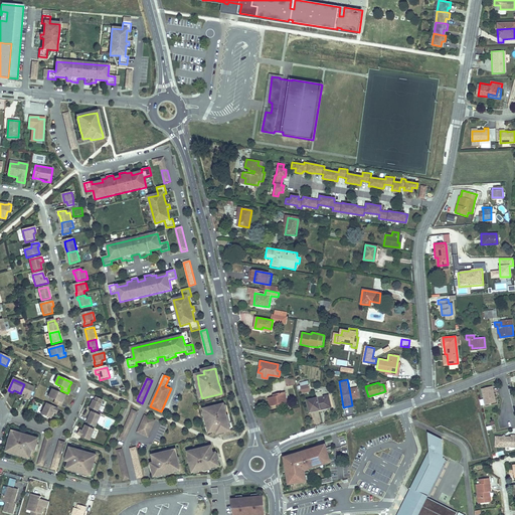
[(34,388),(24,384),(20,393),(23,394),(25,395),(24,396),(24,398),(28,400),(34,388)]
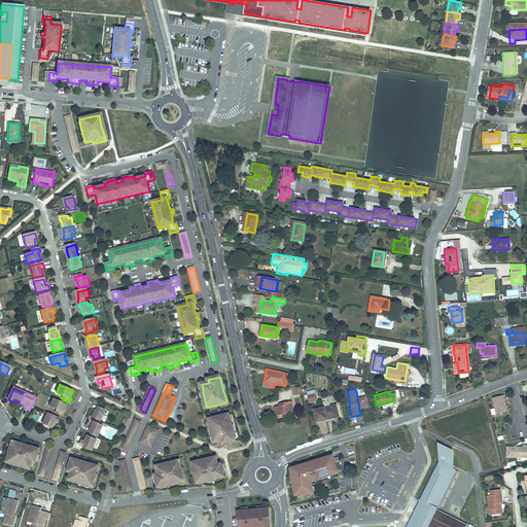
[(504,394),(493,396),(497,414),(508,411),(504,394)]
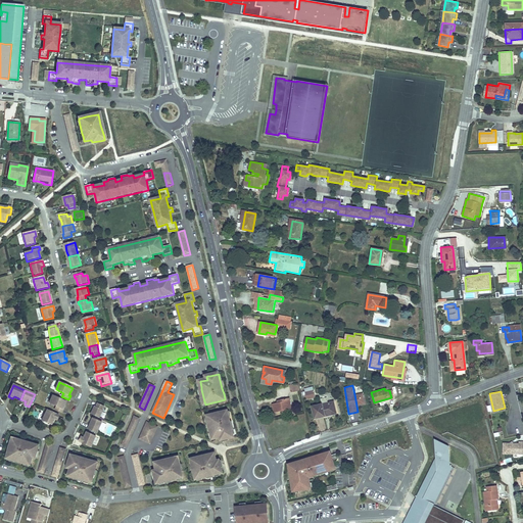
[(363,392),(354,394),(357,406),(365,403),(363,392)]
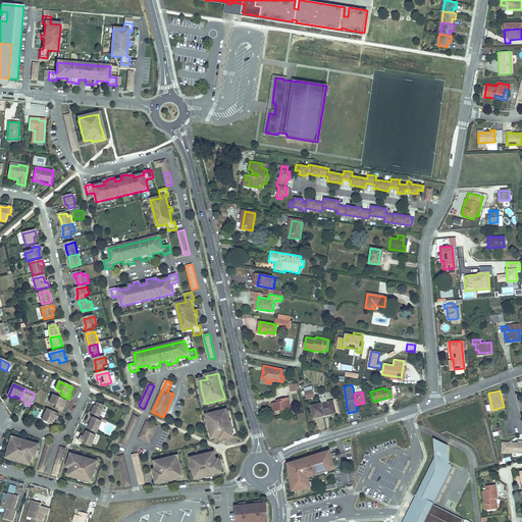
[(65,402),(53,396),(50,403),(57,406),(55,409),(62,412),(64,409),(62,409),(64,405),(65,402)]
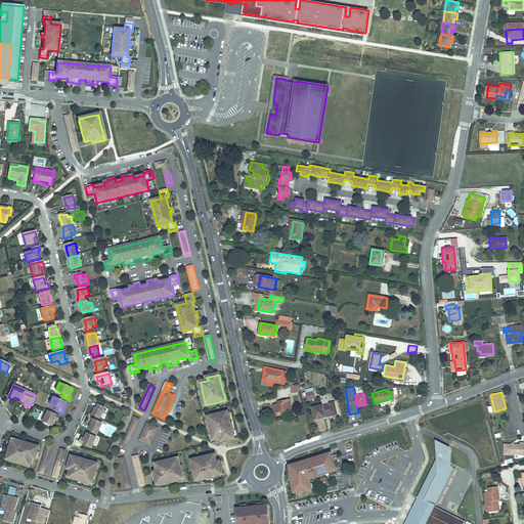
[(277,403),(272,404),(273,413),(293,410),(291,398),(277,400),(277,403)]
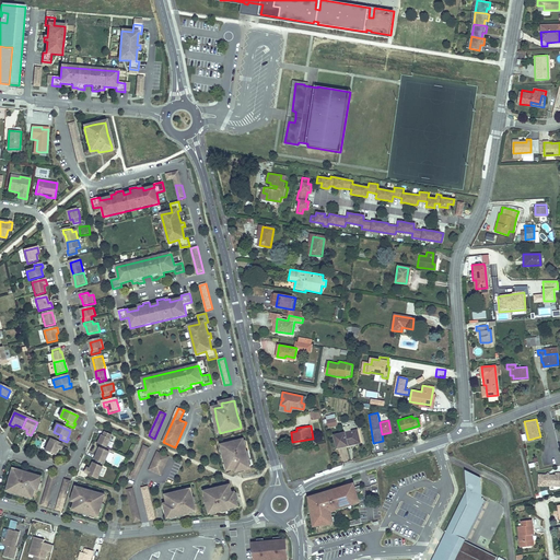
[(357,430),(334,435),(336,447),(347,445),(347,443),(358,440),(357,430)]
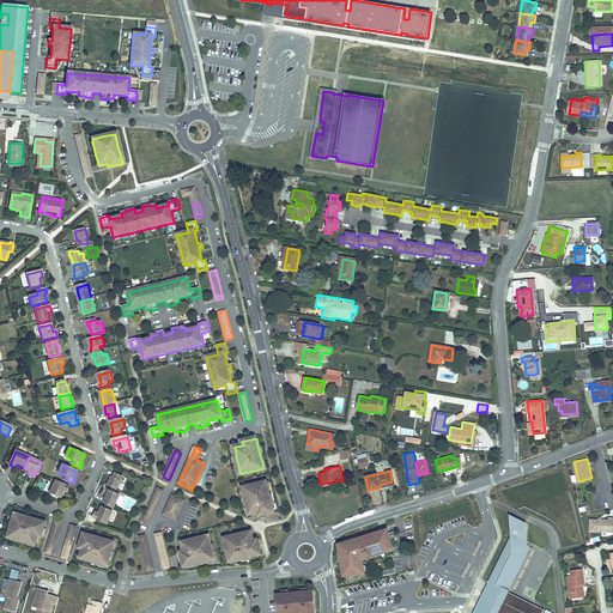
[(123,477),(116,474),(114,478),(113,477),(109,485),(119,490),(122,481),(121,481),(123,477)]
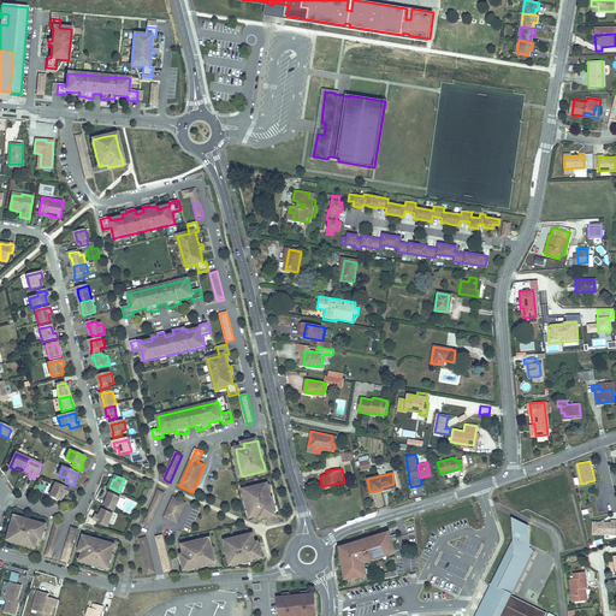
[(67,496),(70,490),(55,484),(51,496),(61,501),(63,498),(64,495),(65,495),(67,496)]
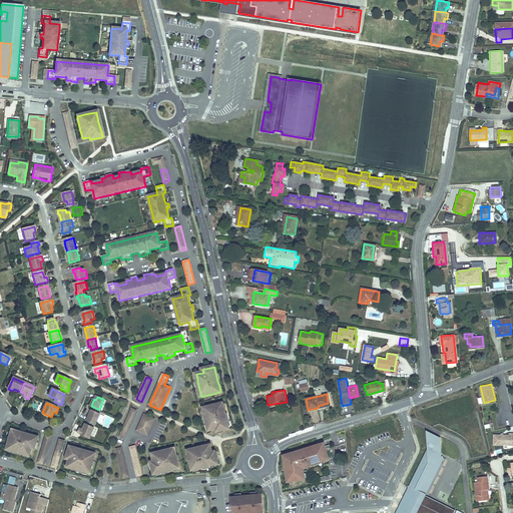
[(211,407),(204,409),(204,411),(207,423),(208,425),(209,431),(216,429),(217,432),(224,430),(229,429),(228,427),(225,414),(224,410),(223,405),(223,404),(216,406),(211,407)]
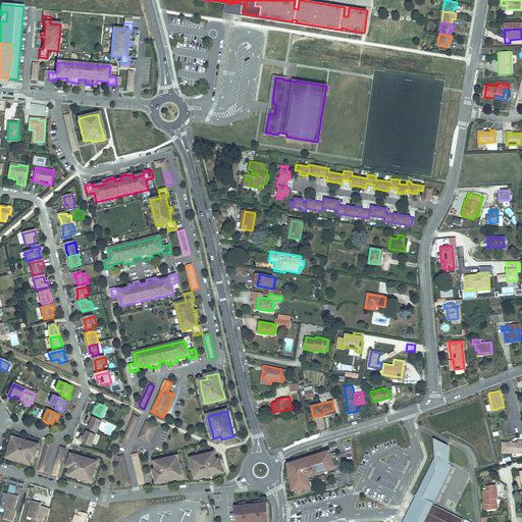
[(135,416),(121,445),(127,448),(141,418),(135,416)]
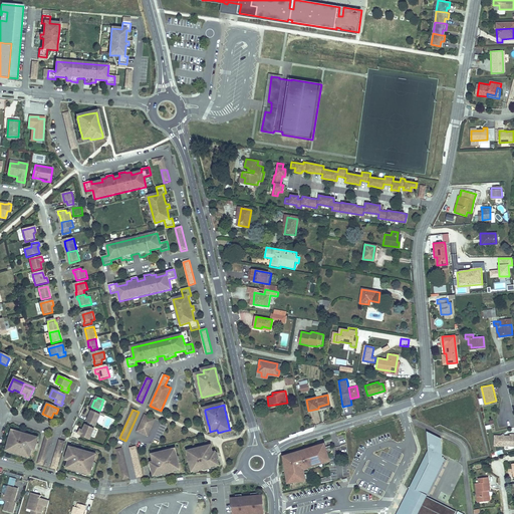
[(92,412),(87,422),(96,426),(101,416),(92,412)]
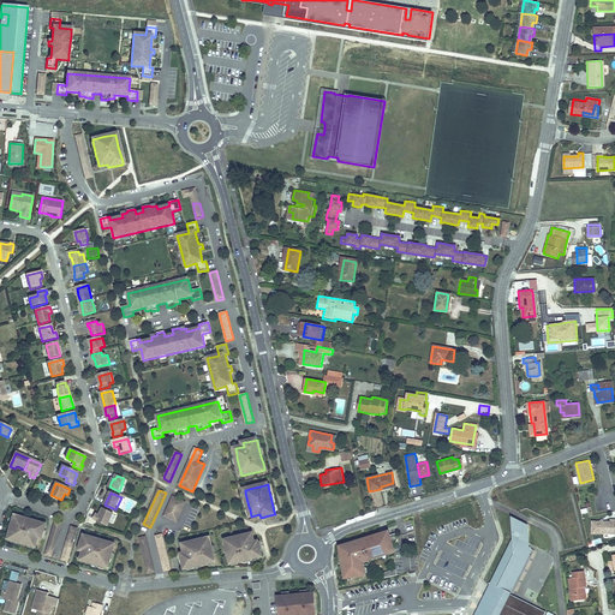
[(187,502),(174,496),(165,517),(178,524),(187,502)]
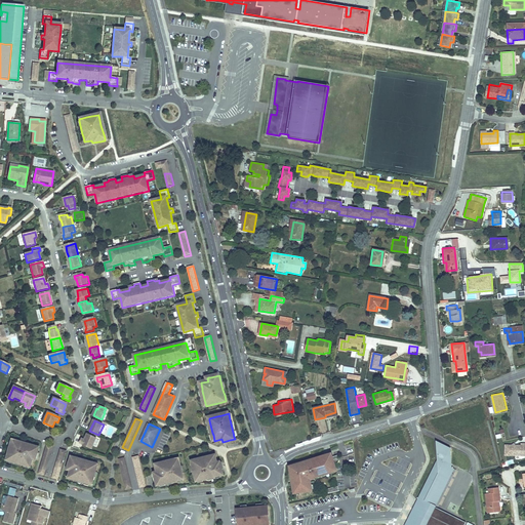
[(81,444),(92,449),(97,439),(88,435),(85,440),(83,439),(81,444)]
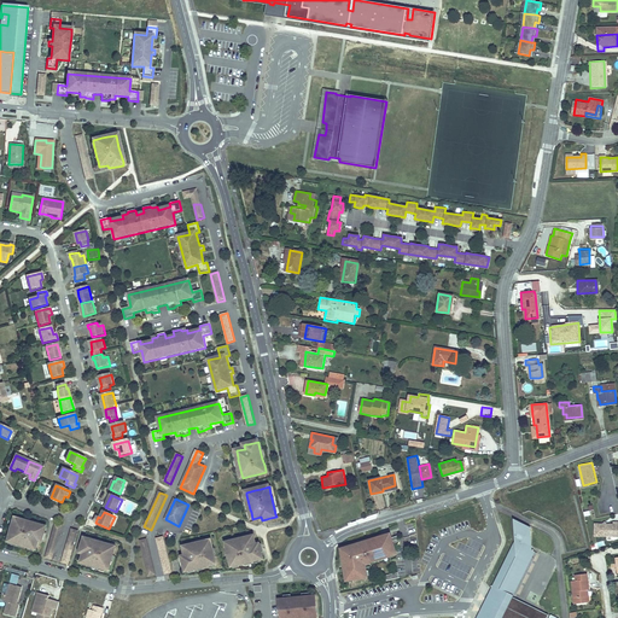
[(493,587),(496,589),(482,617),(547,617),(549,613),(543,611),(540,617),(509,602),(513,595),(514,594),(536,551),(531,548),(529,547),(530,543),(532,544),(531,526),(514,518),(516,536),(518,537),(516,540),(493,587)]
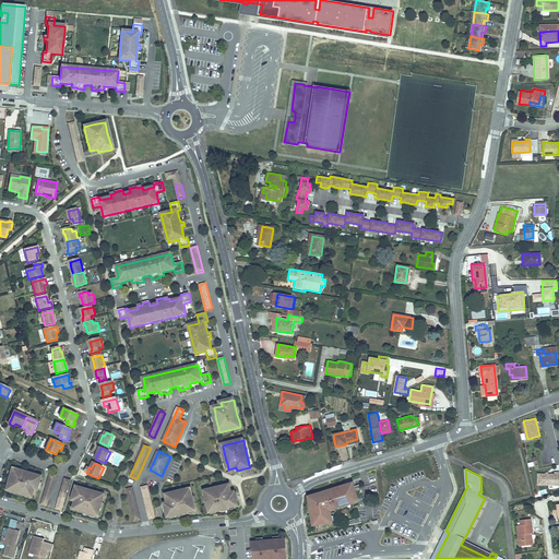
[(15,471),(15,470),(13,477),(12,482),(9,490),(12,491),(25,496),(27,496),(33,498),(35,489),(38,490),(40,483),(42,478),(39,477),(26,473),(21,472),(15,471)]
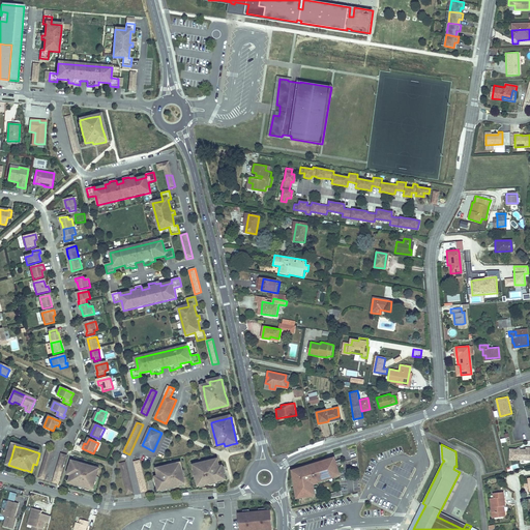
[(510,448),(510,459),(527,460),(527,455),(529,454),(529,446),(527,447),(527,448),(521,448),(520,450),(518,448),(510,448)]
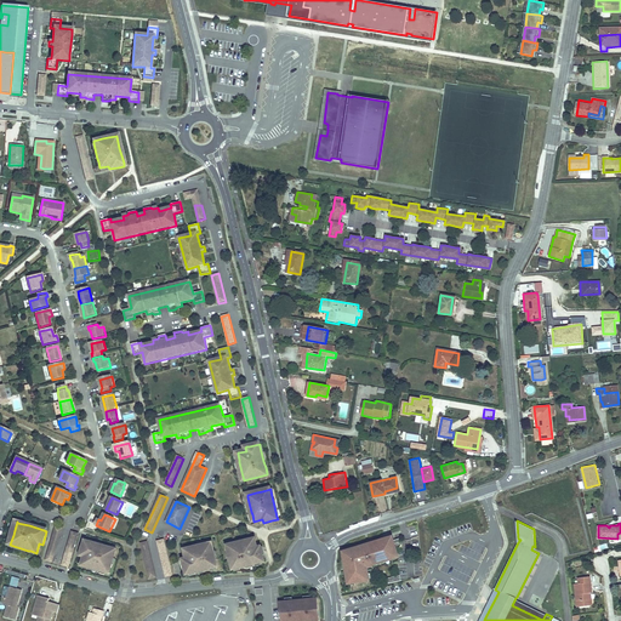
[(56,528),(46,562),(53,563),(63,529),(56,528)]
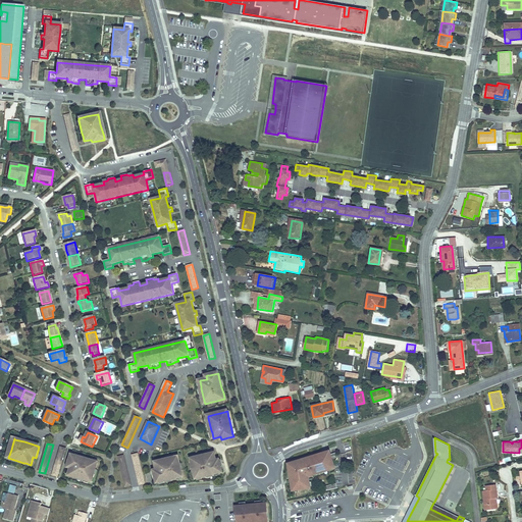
[(58,477),(66,449),(60,447),(52,475),(58,477)]
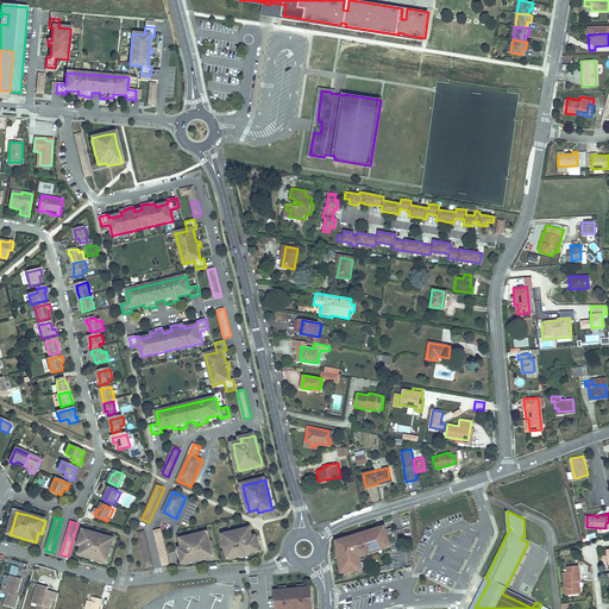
[(370,529),(334,541),(338,563),(339,563),(340,572),(360,570),(359,559),(358,559),(357,557),(357,554),(364,552),(364,554),(377,551),(376,548),(380,547),(381,550),(382,550),(381,546),(382,546),(388,545),(389,544),(385,533),(391,532),(390,528),(384,529),(384,528),(376,531),(375,528),(374,528),(375,531),(371,532),(370,529)]
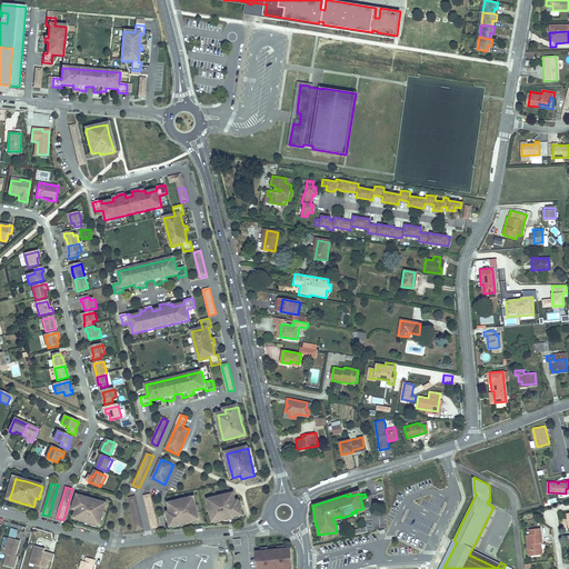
[(145,496),(153,530),(160,528),(151,495),(145,496)]
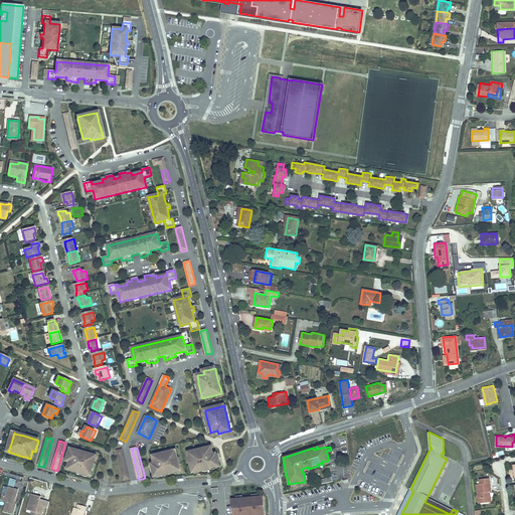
[(205,471),(217,468),(219,467),(218,463),(217,456),(214,457),(212,449),(211,449),(206,450),(204,451),(192,454),(190,454),(191,462),(193,466),(194,473),(195,473),(200,472),(205,471)]
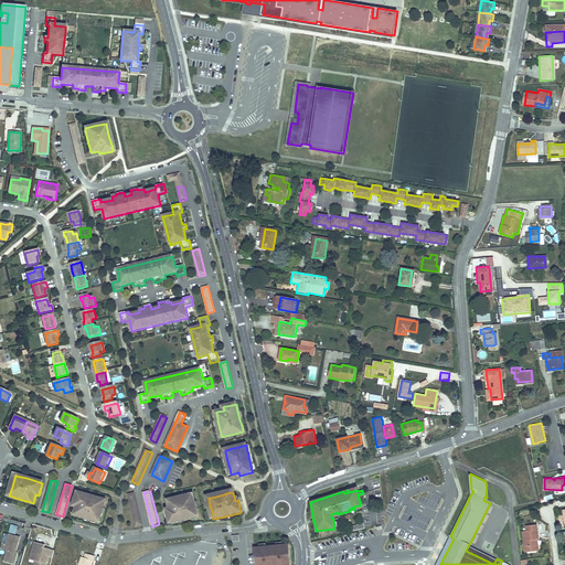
[(78,493),(77,498),(75,505),(78,507),(76,514),(82,516),(84,518),(97,521),(99,522),(102,514),(104,509),(106,501),(105,501),(99,499),(95,498),(81,493),(78,493)]
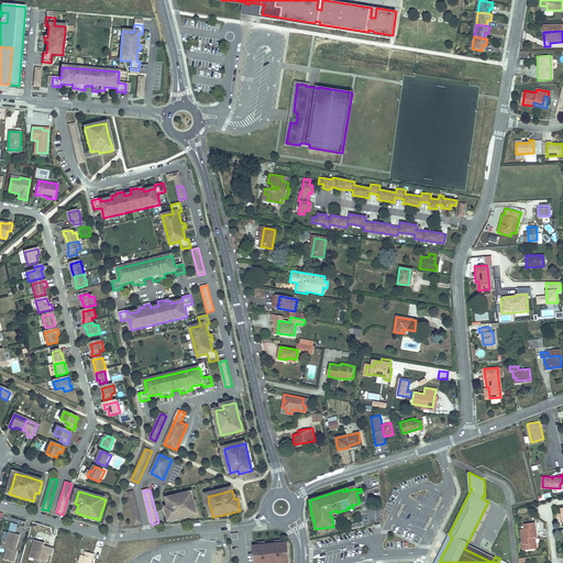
[(128,493),(136,526),(142,525),(134,492),(128,493)]
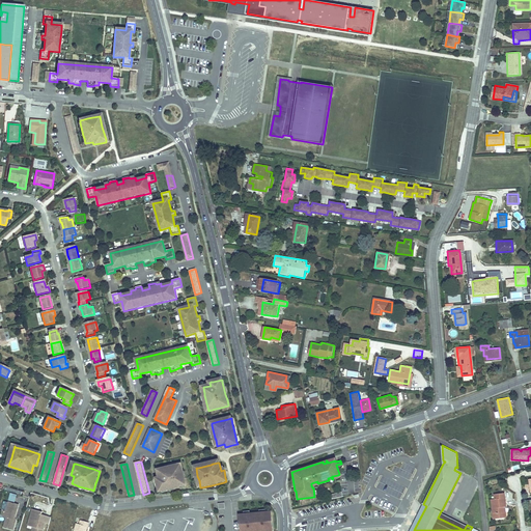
[(160,472),(159,472),(161,479),(158,480),(160,487),(161,493),(163,492),(176,488),(180,487),(186,486),(187,486),(185,479),(184,473),(182,467),(179,467),(167,470),(165,471),(160,472)]
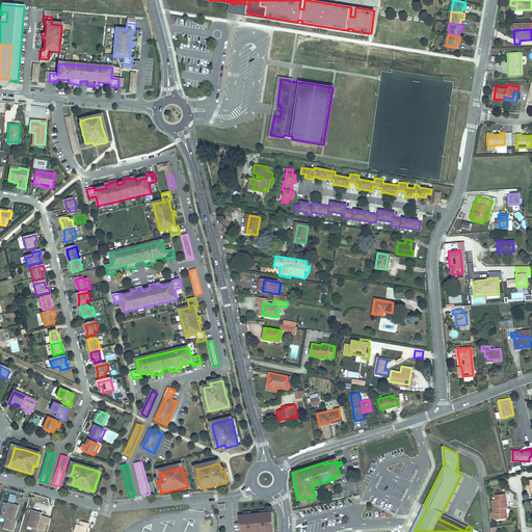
[(461,474),(443,511),(445,512),(463,475),(461,474)]
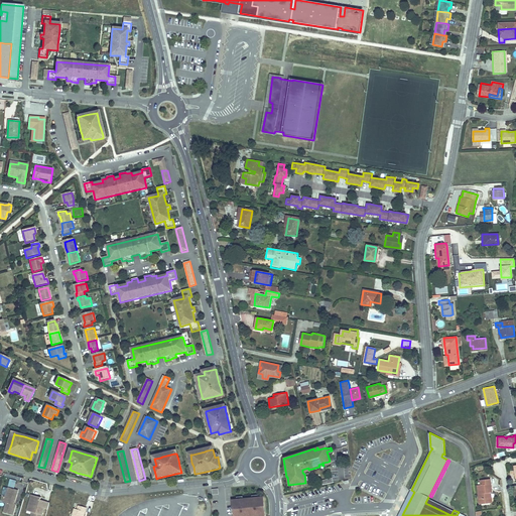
[(480,503),(489,502),(489,492),(492,492),(490,478),(481,479),(481,484),(479,484),(480,503)]
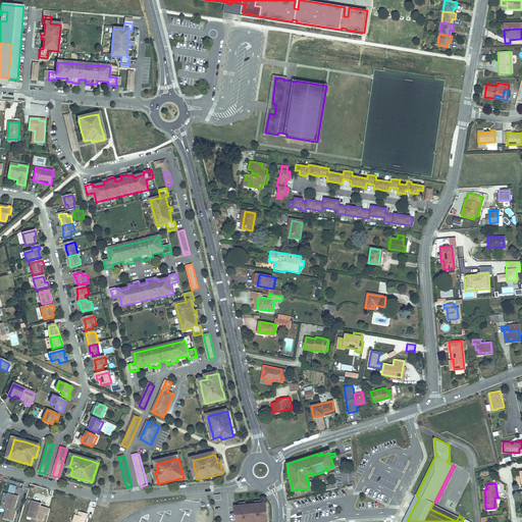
[(6,493),(4,503),(6,503),(4,509),(2,518),(11,521),(14,512),(12,511),(16,497),(6,493)]
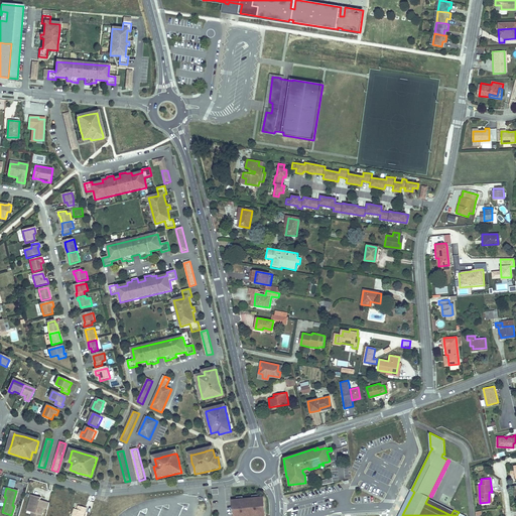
[(47,510),(49,503),(39,500),(40,498),(31,495),(27,507),(32,509),(31,513),(30,515),(41,515),(43,509),(47,510)]
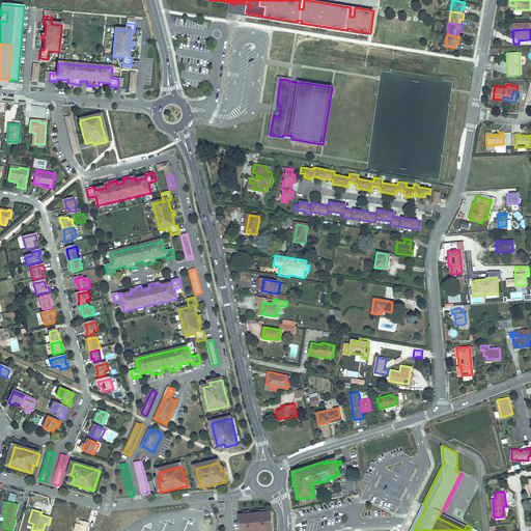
[(238,515),(239,519),(244,518),(244,516),(249,516),(249,518),(259,516),(259,515),(264,514),(264,515),(270,515),(270,512),(264,512),(264,510),(258,510),(258,513),(249,514),(249,511),(243,512),(243,514),(238,515)]
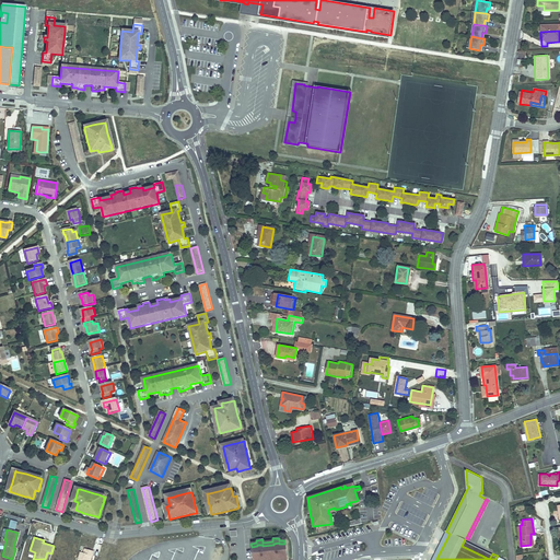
[(465,539),(462,546),(489,559),(492,553),(465,539)]
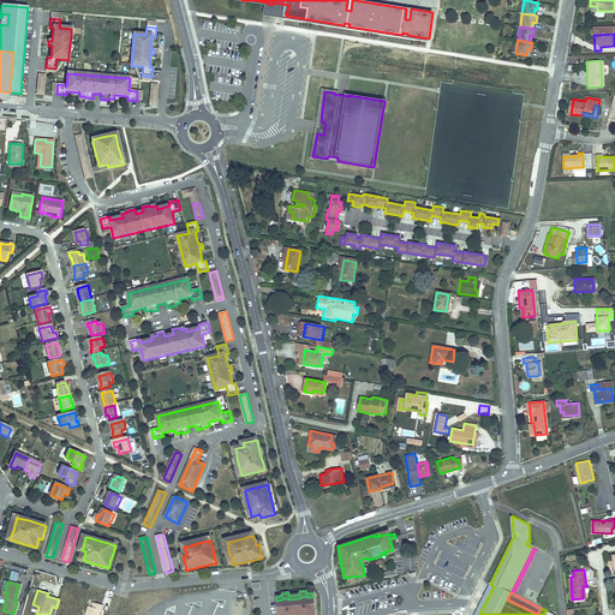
[(276,601),(276,614),(302,614),(314,614),(312,597),(306,597),(306,596),(300,597),(300,598),(288,599),(288,598),(282,598),(282,599),(276,601)]
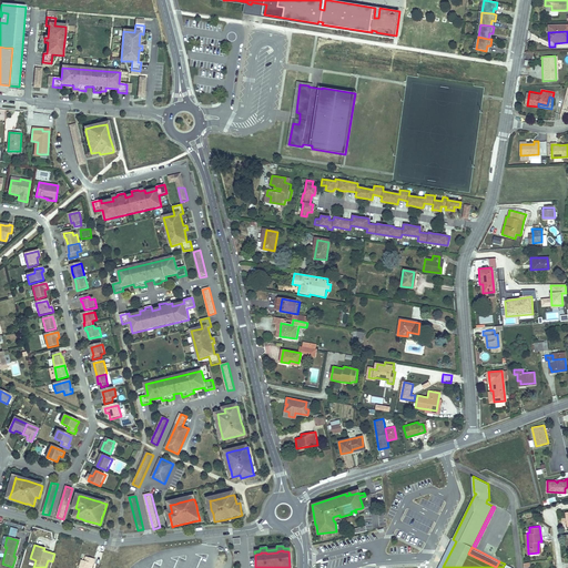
[(82,560),(79,567),(91,567),(93,560),(85,558),(84,561),(82,560)]
